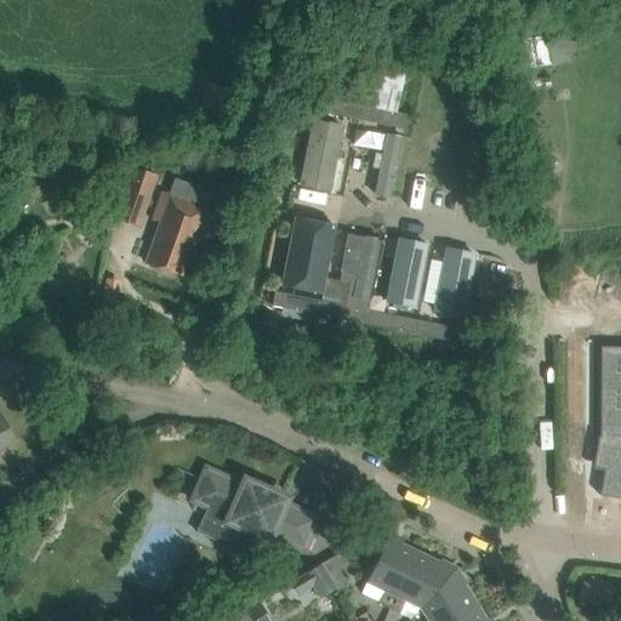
[(547,35),(519,40),(524,69),(552,64),(547,35)]
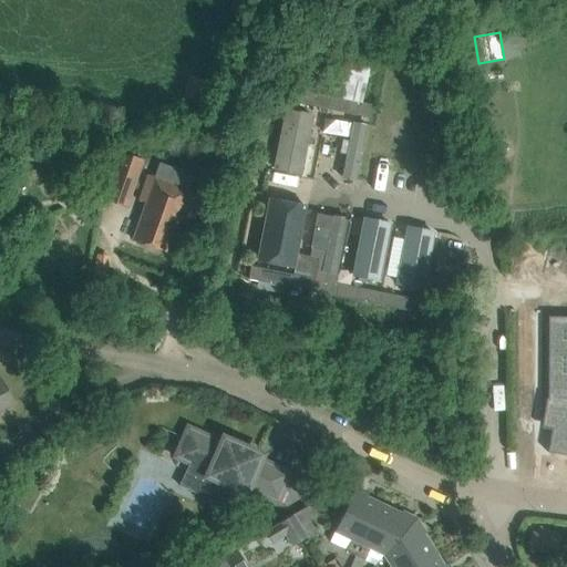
[(286,88),(282,101),(369,117),(372,105),(362,103),(371,65),(337,55),(327,95),(286,88)]
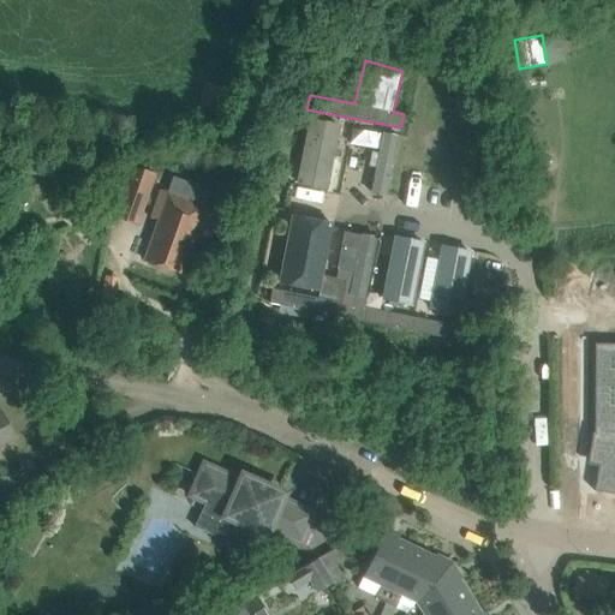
[(198,105),(219,112),(226,90),(207,83),(198,105)]
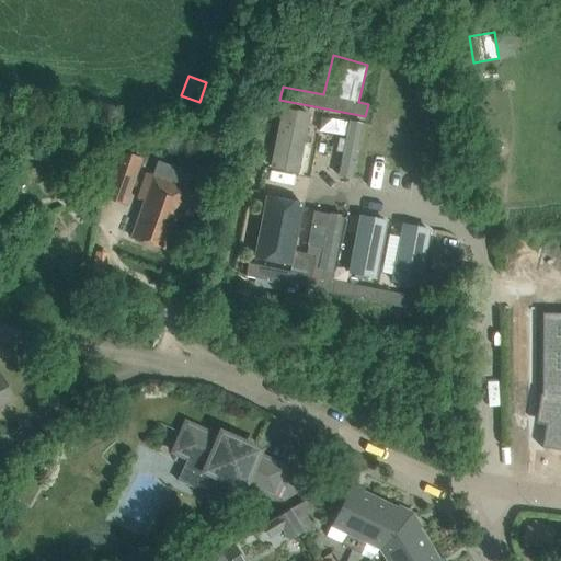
[(272,167),(298,171),(310,114),(284,109),(272,167)]
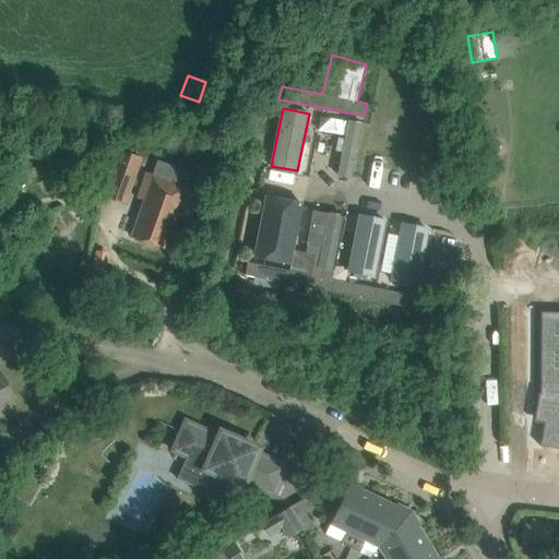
[(363,123),(347,120),(345,135),(339,134),(335,151),(342,152),(337,176),(353,179),(363,123)]
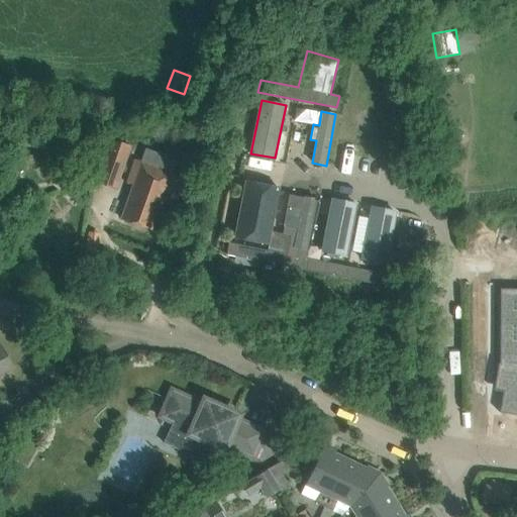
[(110,136),(98,171),(120,179),(132,144),(110,136)]
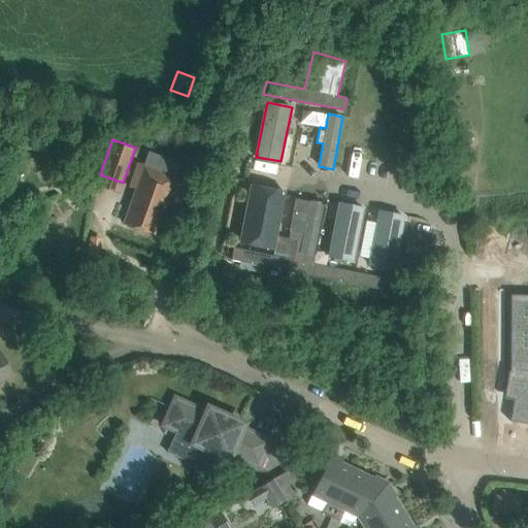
[(124,224),(154,235),(174,176),(137,163),(129,187),(136,189),(124,224)]
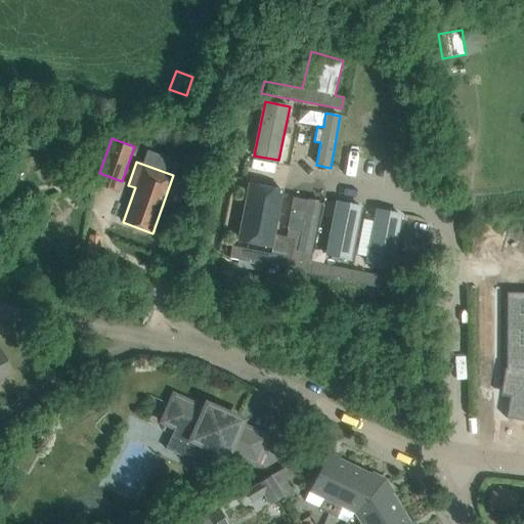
[(271,247),(282,190),(251,184),(239,241),(271,247)]
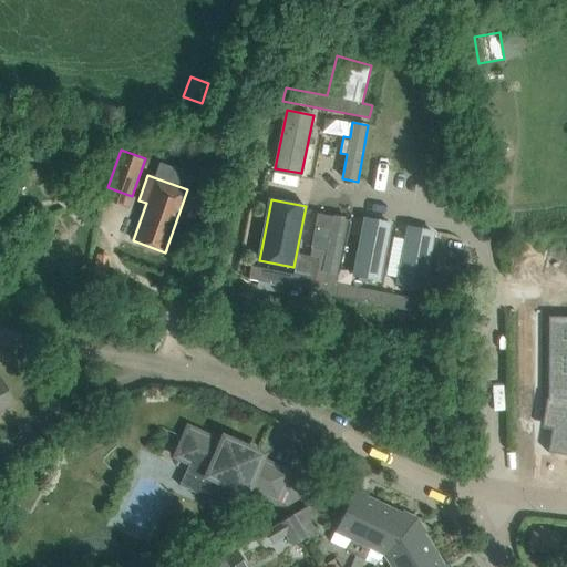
[(315,226),(310,248),(326,250),(321,271),(337,275),(349,219),(333,216),(330,228),(315,226)]
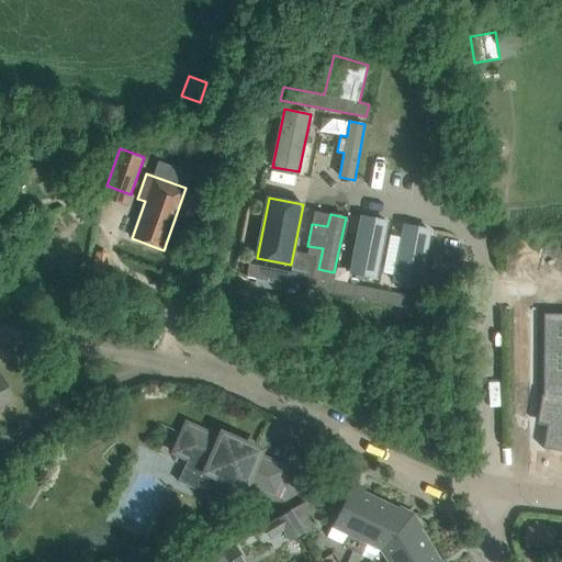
[(357,215),(347,271),(373,277),(383,221),(357,215)]
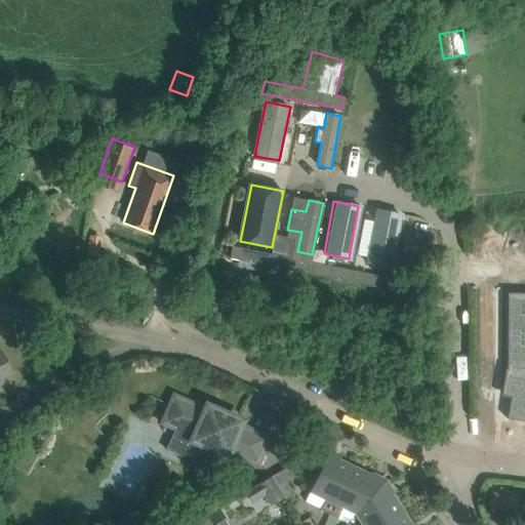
[(389,266),(398,213),(374,209),(364,261),(389,266)]
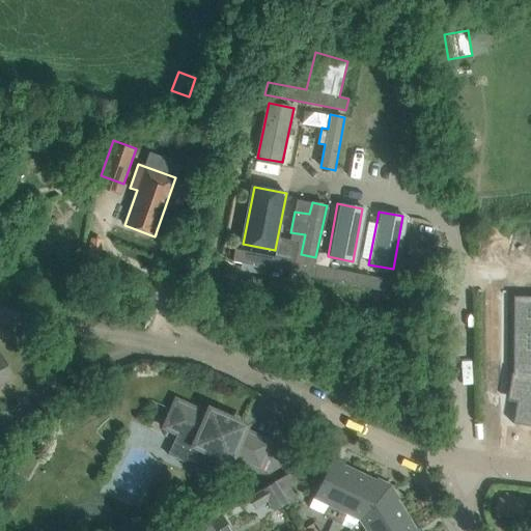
[(275,257),(252,253),(234,249),(232,261),(395,294),(397,281),(352,273),(337,270),(312,264),(314,257),(297,254),(299,242),(279,238),(275,257)]
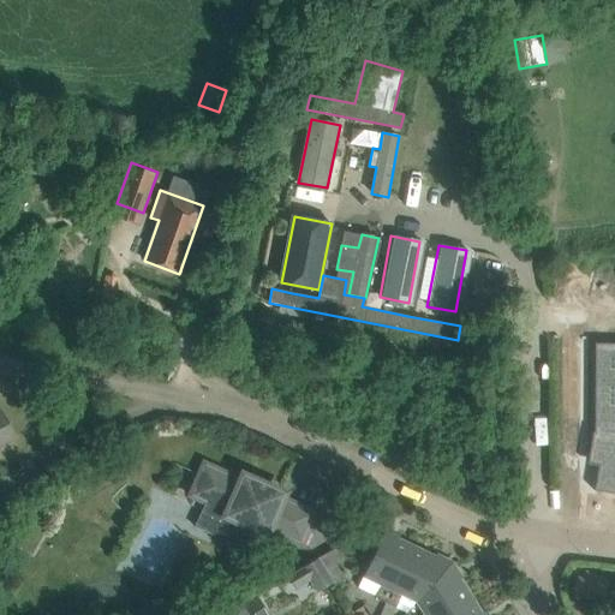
[(393,303),(390,312),(407,316),(410,306),(407,306),(393,303)]
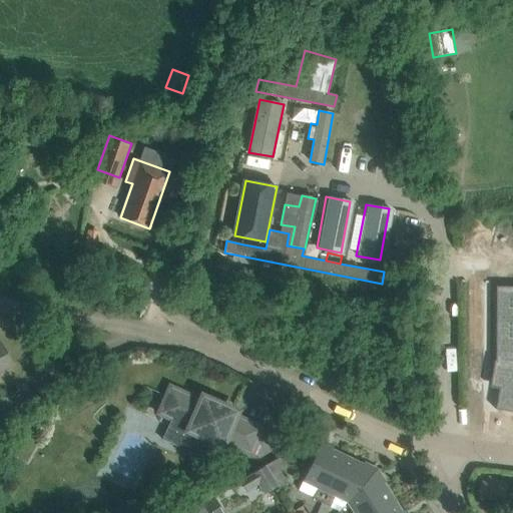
[(491,379),(500,381),(499,389),(496,410),(512,412),(512,287),(496,287),(495,361),(494,361),(491,379)]
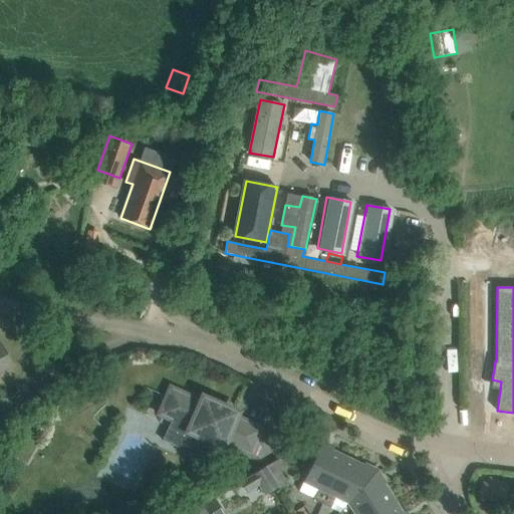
[(0,369),(11,364),(0,344),(0,369)]
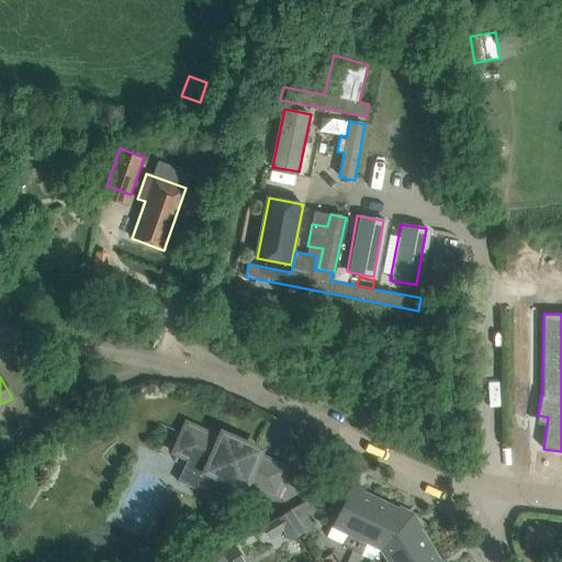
[(445,428),(458,428),(458,415),(445,415),(445,428)]
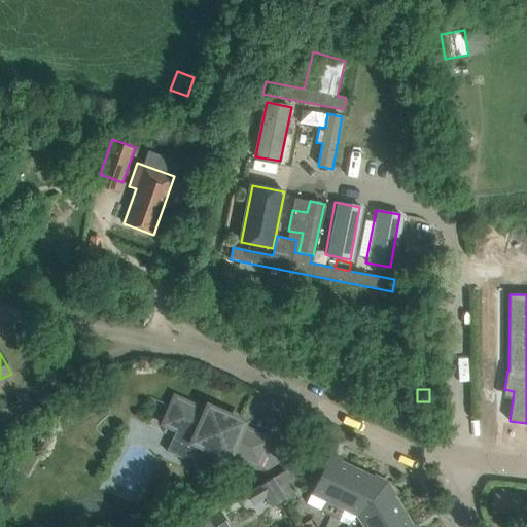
[(192,464),(211,472),(220,453),(227,457),(231,450),(238,453),(237,455),(257,464),(269,440),(248,430),(247,433),(239,429),(242,423),(229,417),(208,408),(206,415),(200,413),(201,410),(175,398),(165,423),(190,434),(191,433),(197,435),(194,442),(201,445),(192,464)]
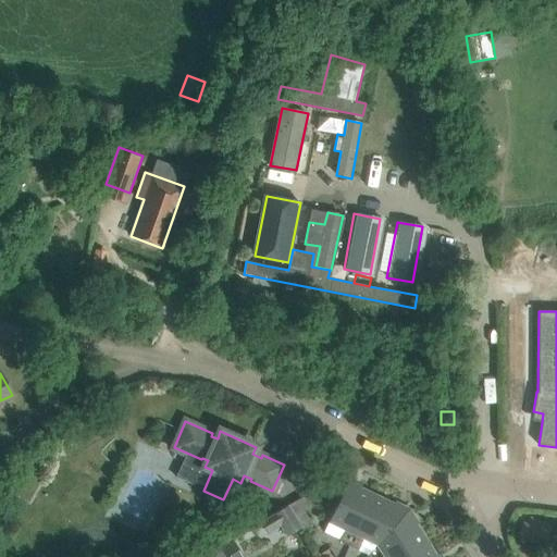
[(348,545),(373,495),(347,483),(329,521),(345,529),(339,541),(348,545)]
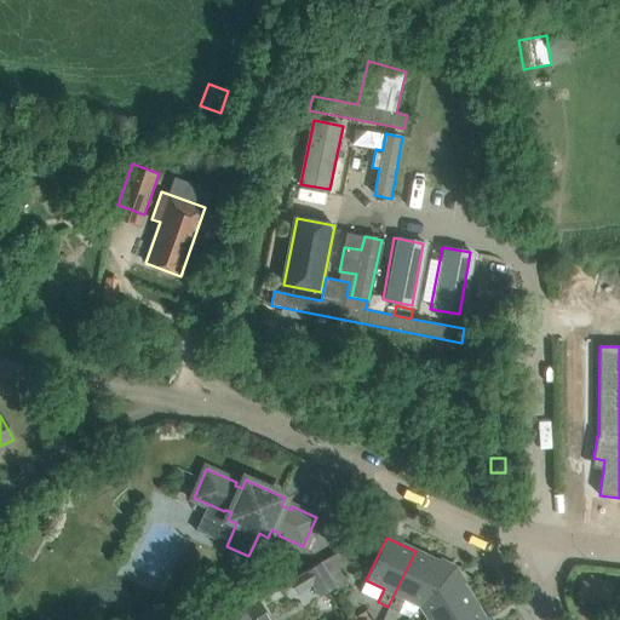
[(340,551),(321,563),(336,587),(338,591),(348,585),(339,569),(349,564),(340,551)]
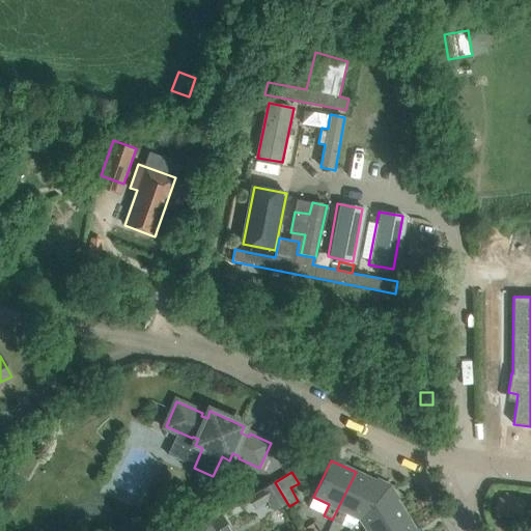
[(360,519),(388,487),(356,472),(332,520),(341,525),(346,513),(360,519)]
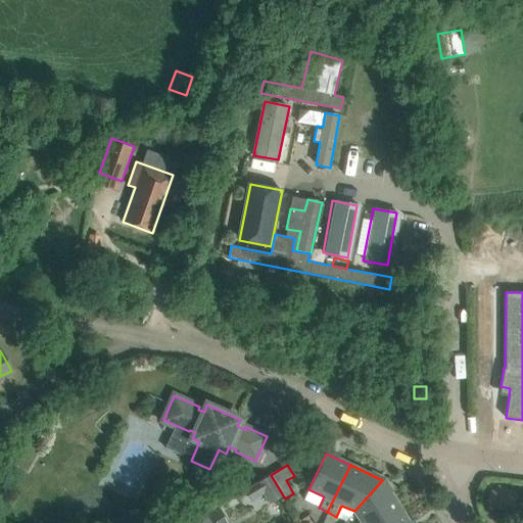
[(283,495),(271,475),(243,491),(249,503),(264,494),(269,504),(283,495)]
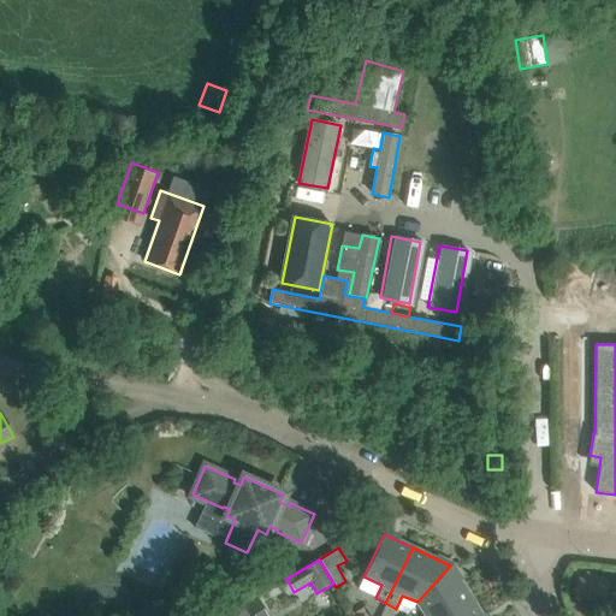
[(448,615),(473,600),(450,566),(418,602),(425,615),(448,615)]
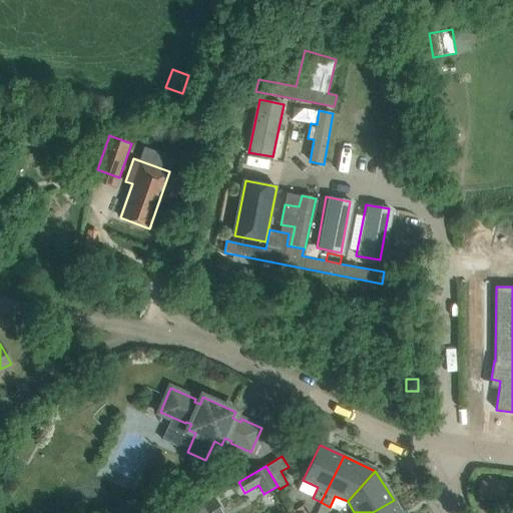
[(505,491),(486,483),(480,497),(498,505),(505,491)]
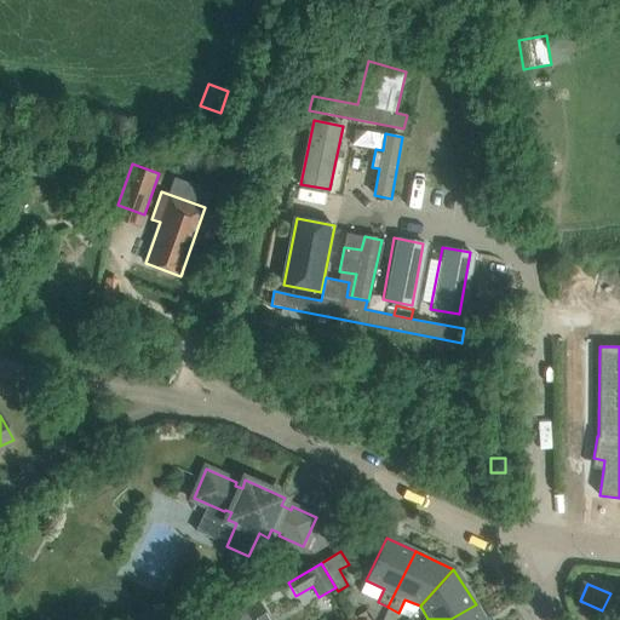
[(252,619),(269,619),(258,601),(227,619),(229,619),(246,609),(252,619)]
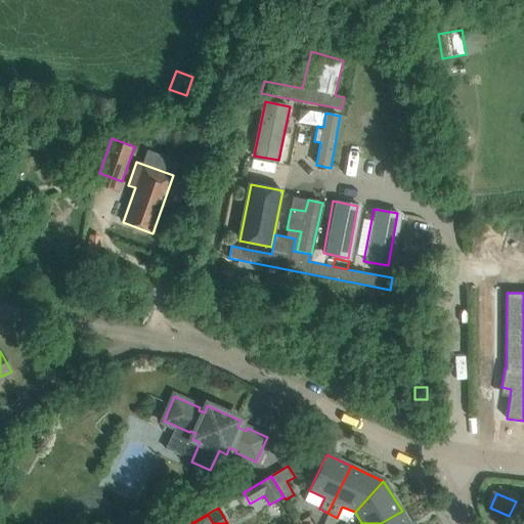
[(410,523),(402,511),(381,523),(410,523)]
